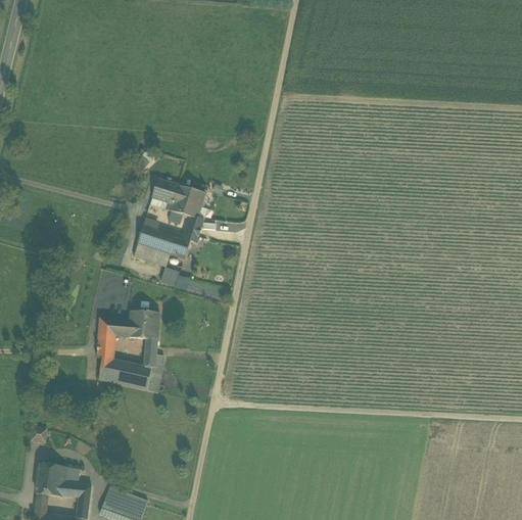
[(141,168),(152,155),(145,149),(135,161),(141,168)]
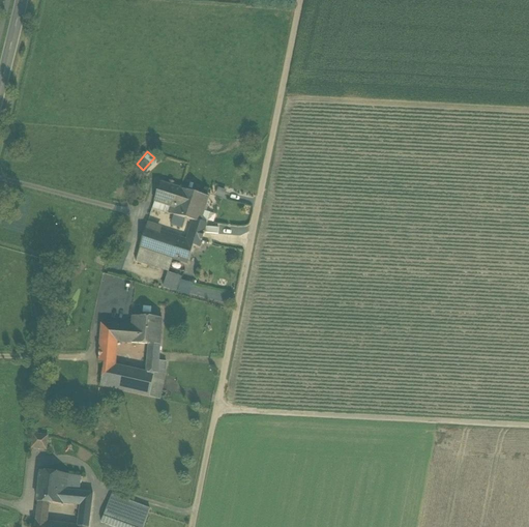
[(200,220),(206,222),(209,210),(204,209),(208,196),(159,180),(154,200),(170,204),(168,211),(172,212),(184,216),(194,218),(200,221),(200,220)]
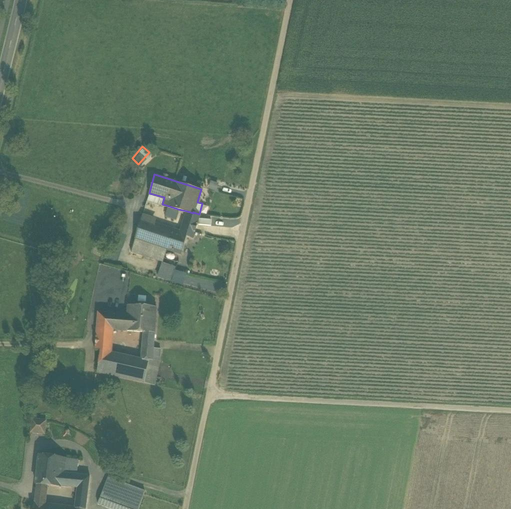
[(217,181),(209,179),(207,186),(215,189),(217,181)]
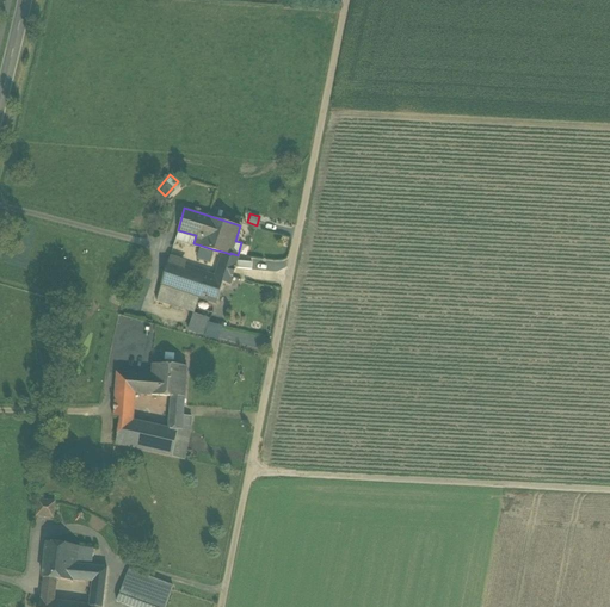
[(176,237),(193,243),(196,235),(178,230),(176,237)]
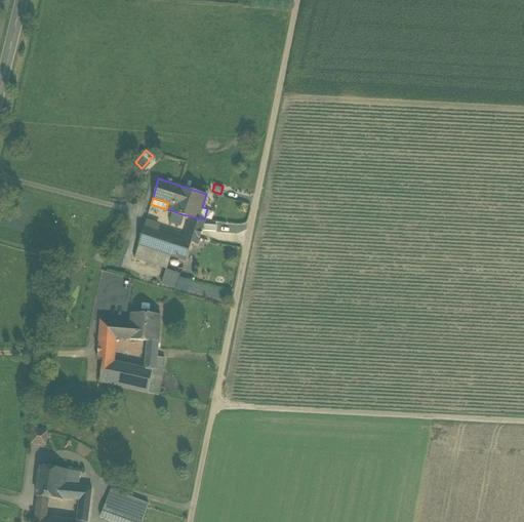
[(183,214),(170,210),(167,221),(179,225),(183,214)]
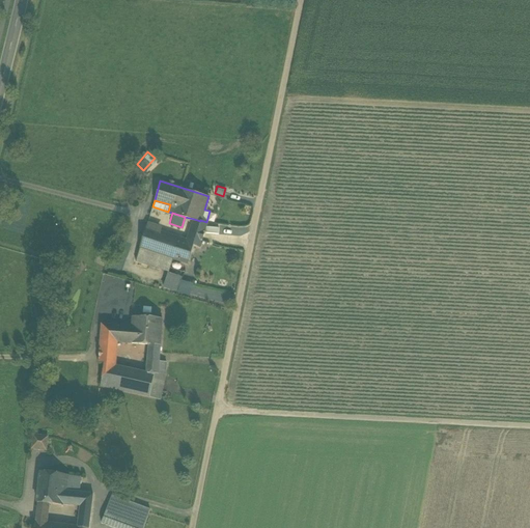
[(189,234),(201,239),(203,231),(205,225),(206,222),(200,220),(200,221),(194,219),(192,227),(189,234)]
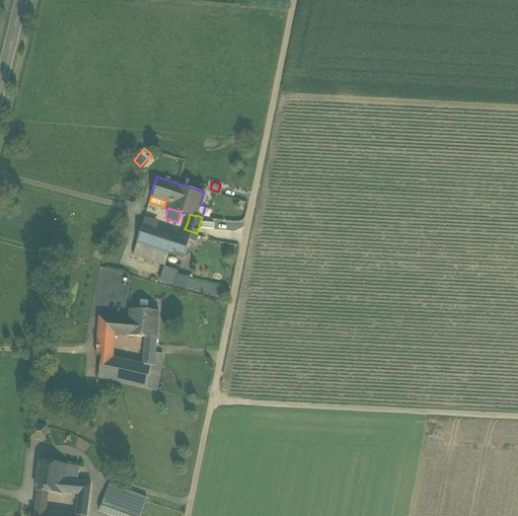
[(144,216),(142,222),(150,225),(155,226),(157,220),(144,216)]
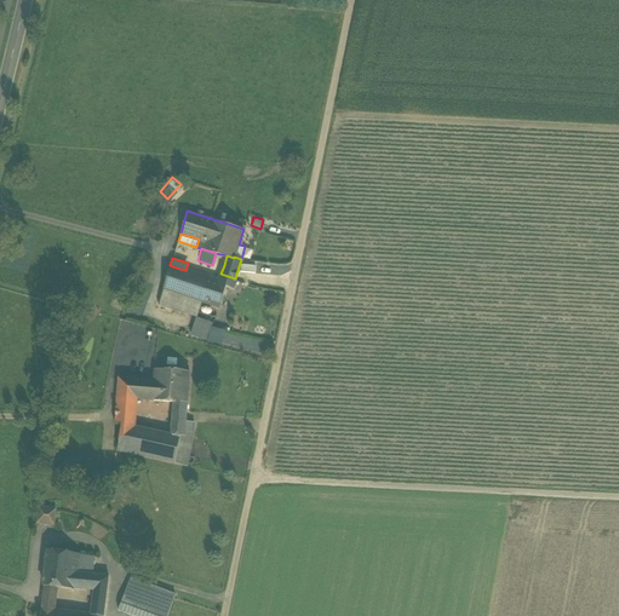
[(206,277),(189,271),(185,270),(179,269),(170,265),(164,287),(172,291),(176,292),(182,293),(200,299),(206,277)]
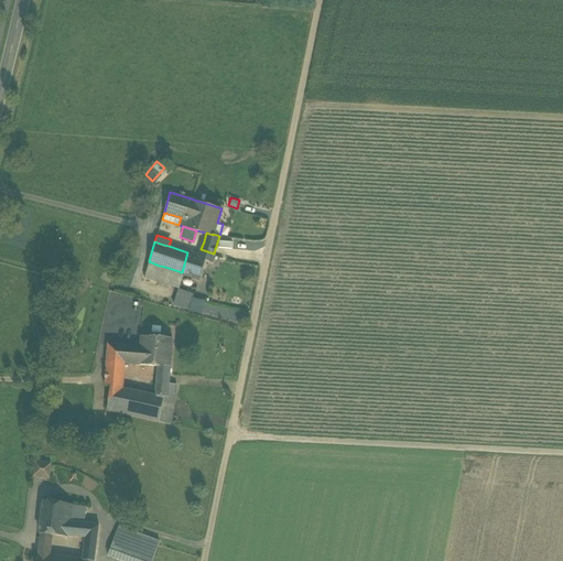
[(183,273),(199,279),(205,259),(212,261),(214,254),(201,249),(199,256),(187,252),(182,272),(183,272),(183,273)]
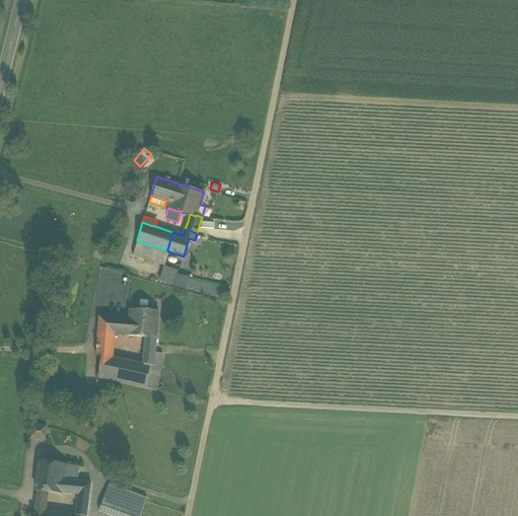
[(132,253),(142,258),(147,244),(144,243),(137,240),(132,253)]
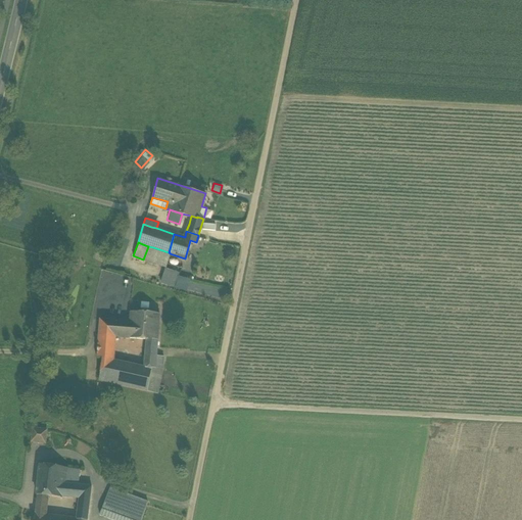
[(148,246),(143,260),(165,266),(170,253),(170,252),(169,252),(153,247),(148,246)]
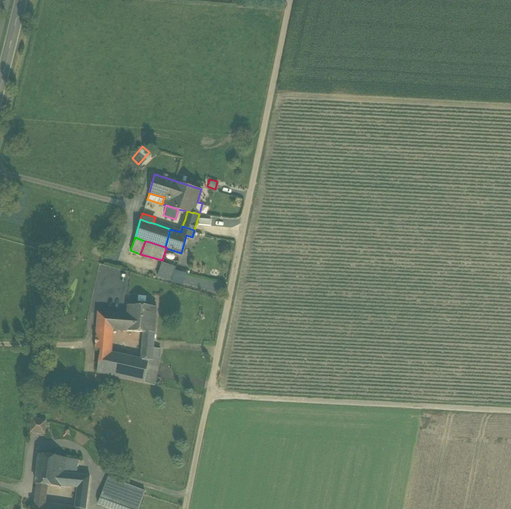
[(175,265),(162,260),(157,276),(170,280),(171,280),(174,268),(175,265)]
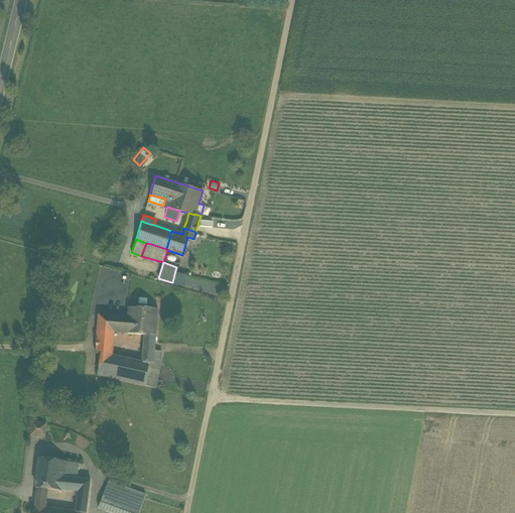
[(186,274),(175,270),(172,282),(183,285),(186,274)]
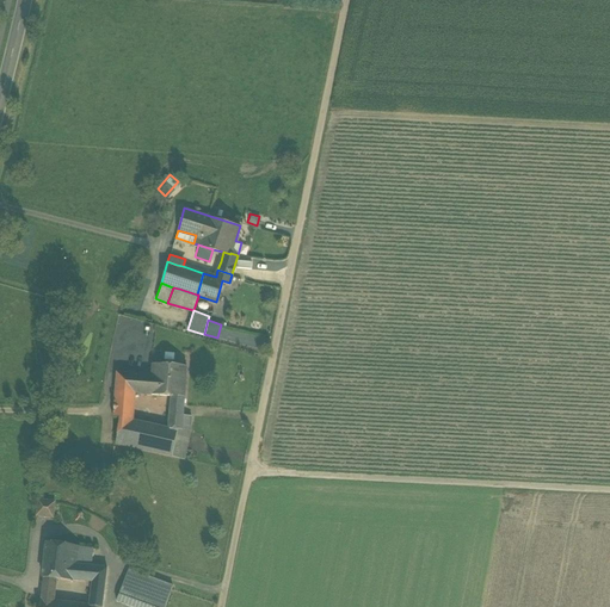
[(172,390),(184,391),(186,364),(151,361),(149,372),(149,376),(159,376),(159,375),(167,375),(166,378),(173,379),(172,390)]
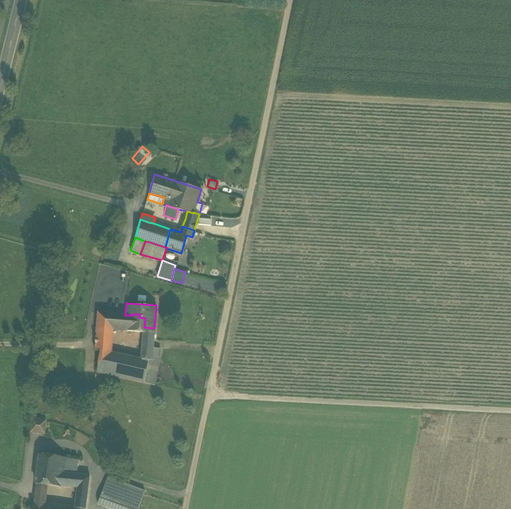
[(142,330),(141,336),(154,337),(154,328),(144,327),(145,318),(139,317),(140,314),(133,314),(133,315),(125,315),(125,312),(96,310),(95,326),(112,328),(142,330)]
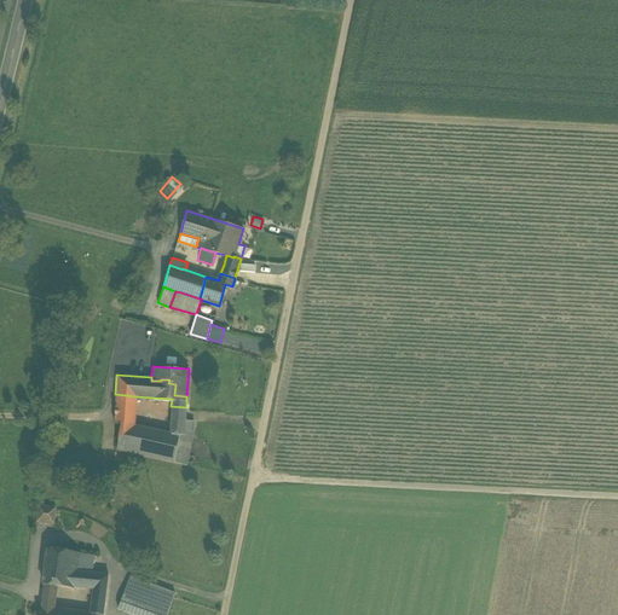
[(115,394),(114,406),(134,407),(136,396),(115,394)]
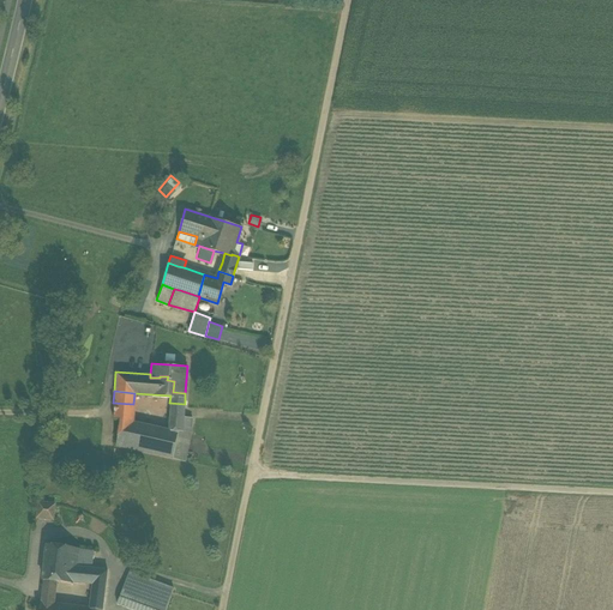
[(133,414),(133,404),(113,403),(113,411),(133,414)]
